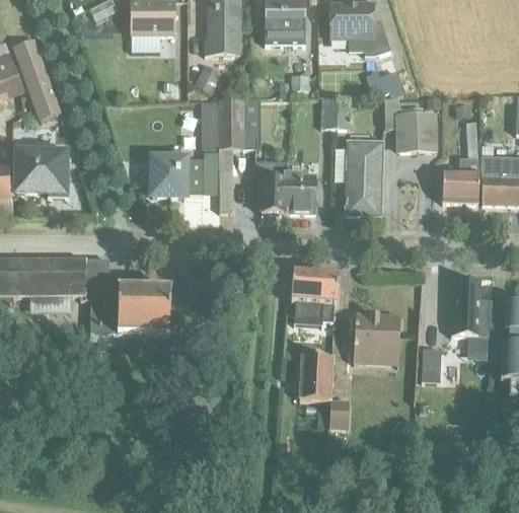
[(101,32),(108,29),(103,17),(119,10),(114,0),(100,0),(89,5),(101,32)]
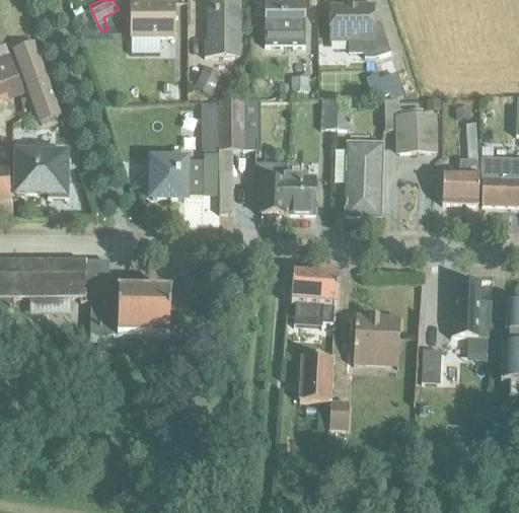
[(208,39),(204,39),(204,56),(240,56),(240,0),(208,0),(208,39)]
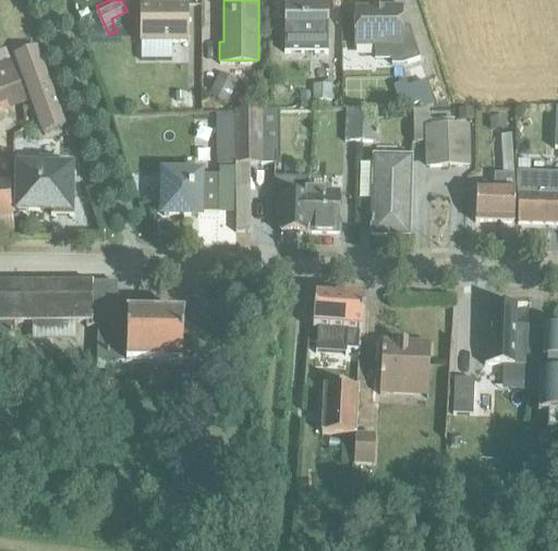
[(284,0),(284,48),(327,48),(328,0),(284,0)]
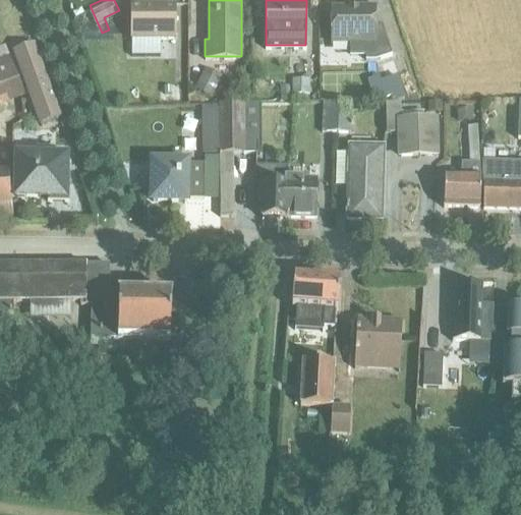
[(176,1),(130,1),(130,36),(176,37),(176,1)]
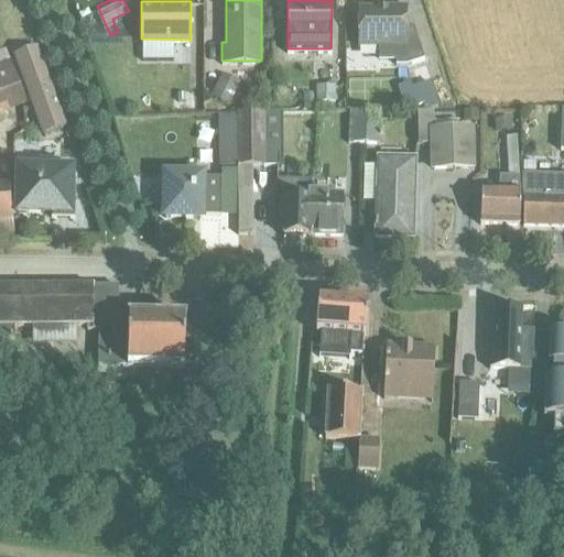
[(387,4),(358,4),(358,45),(378,45),(378,56),(396,56),(396,61),(405,61),(423,54),(412,22),(407,22),(407,2),(387,2),(387,4)]
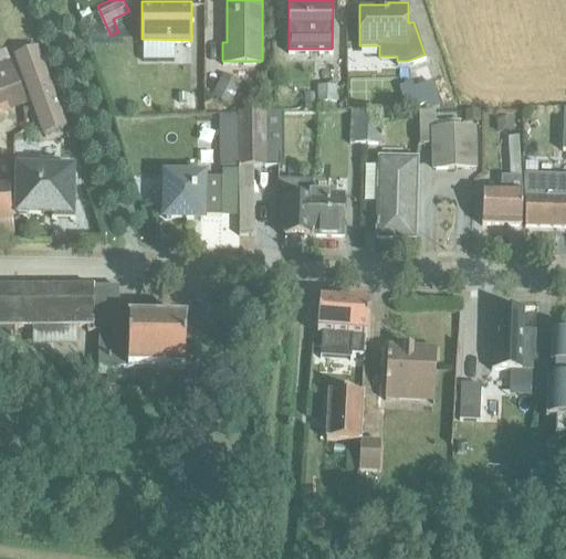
[(0,108),(2,107),(3,111),(23,103),(33,133),(61,124),(49,87),(46,90),(31,45),(9,53),(6,43),(0,45),(0,108)]
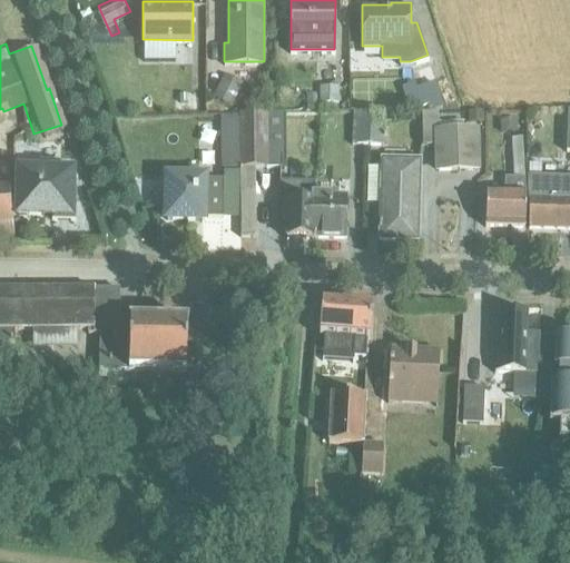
[(225,70),(213,92),(232,102),(243,79),(225,70)]
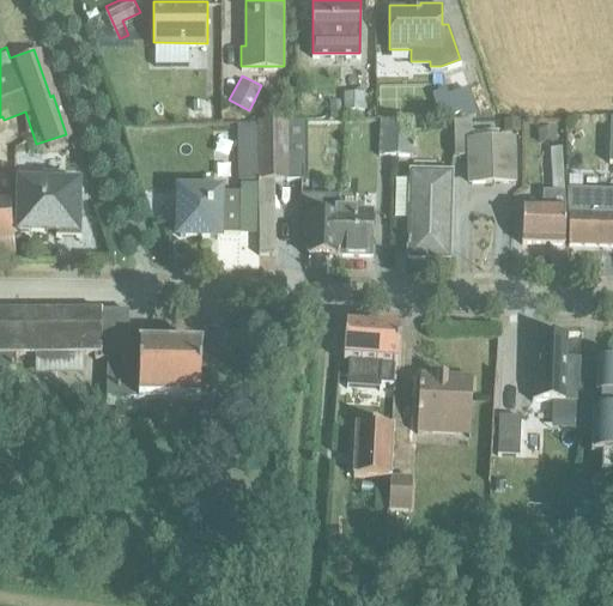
[(445,83),(431,88),(441,114),(462,105),(465,114),(477,109),(466,82),(448,89),(445,83)]
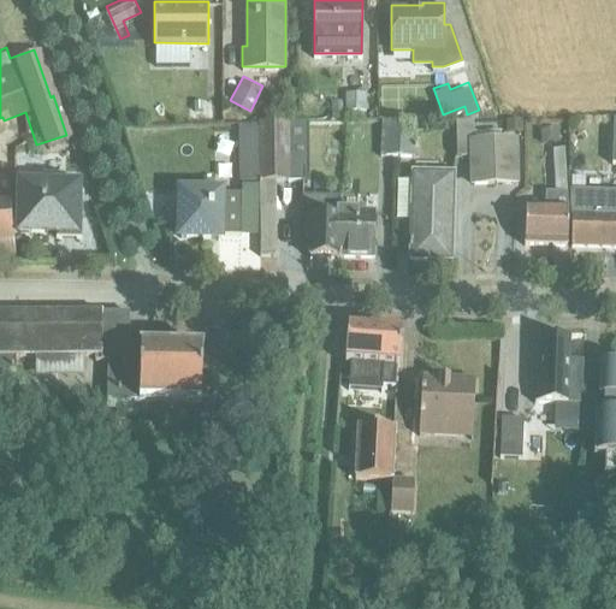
[(366,89),(344,89),(345,107),(366,107),(366,89)]
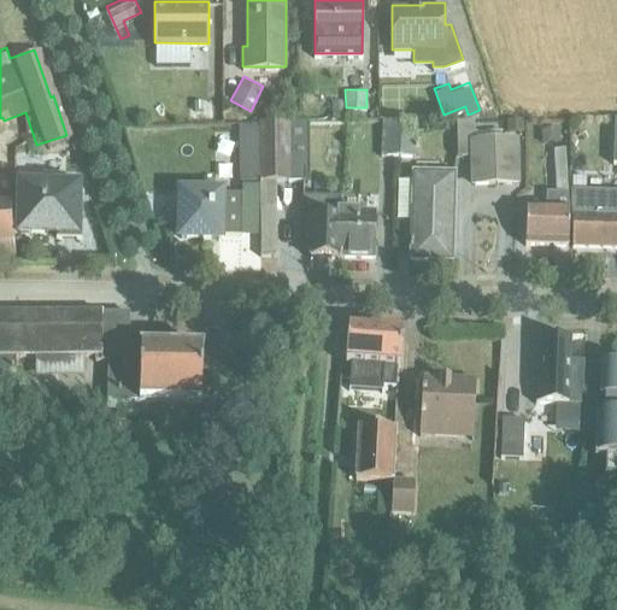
[(401,118),(400,151),(418,152),(421,117),(401,116),(401,118)]
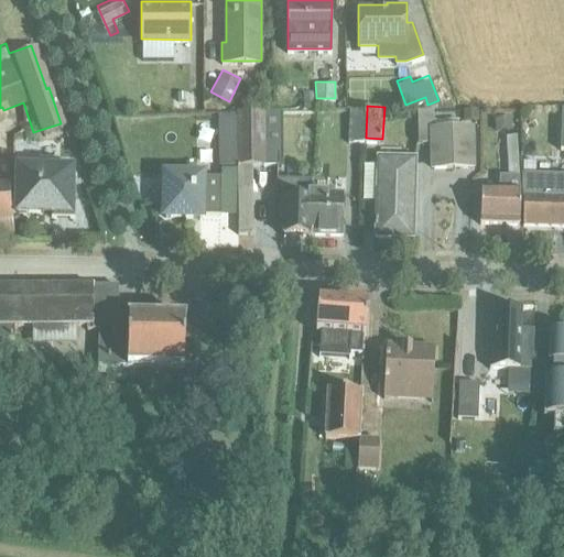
[(543,106),(519,107),(520,150),(544,149),(543,106)]
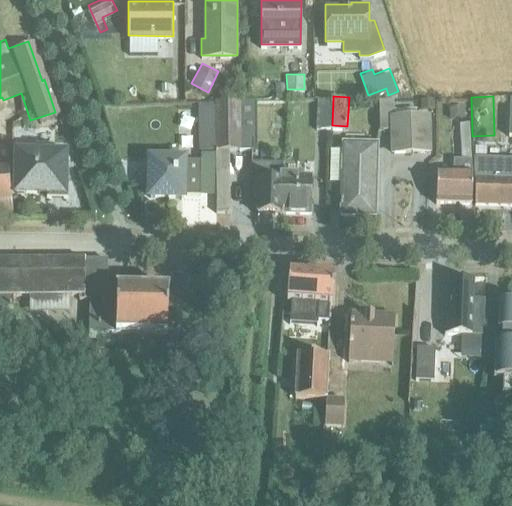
[(317,97),(316,126),(331,127),(332,125),(333,98),(317,97)]
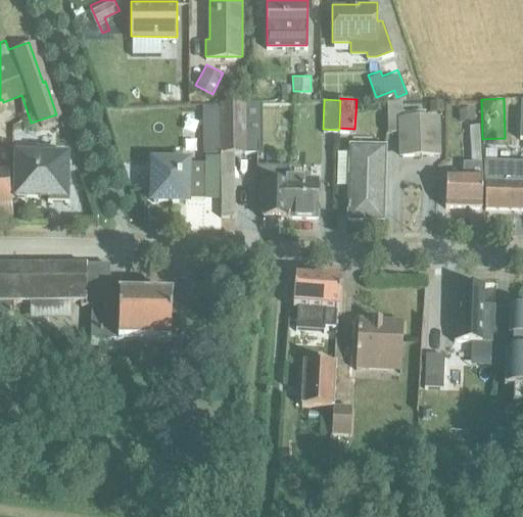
[(219,100),(201,100),(202,150),(205,150),(220,149),(219,102),(219,100)]
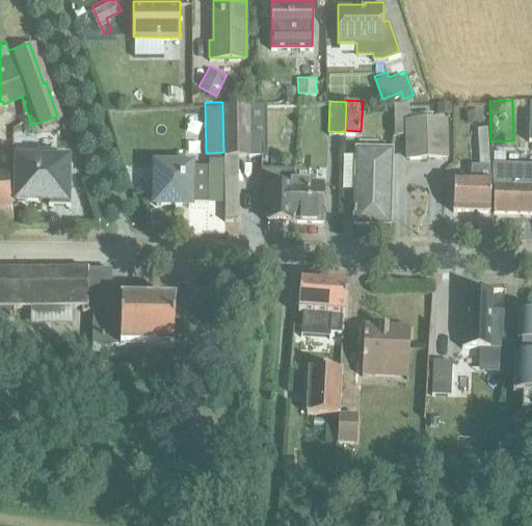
[(265,102),(222,104),(223,152),(224,200),(224,217),(239,217),(238,153),(265,153),(265,102)]
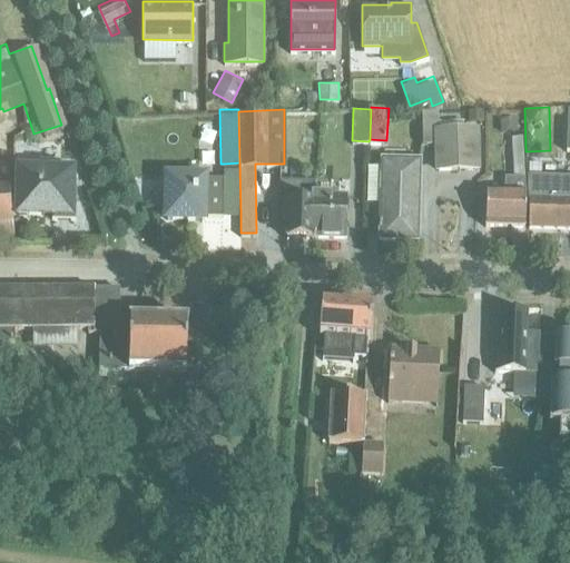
[(439,109),(422,109),(423,141),(438,141),(438,167),(478,166),(477,125),(464,125),(463,117),(439,118),(439,109)]
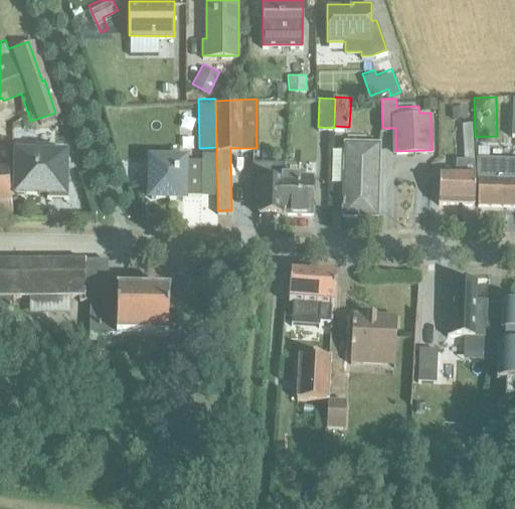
[(468,104),(452,105),(452,117),(468,116),(468,104)]
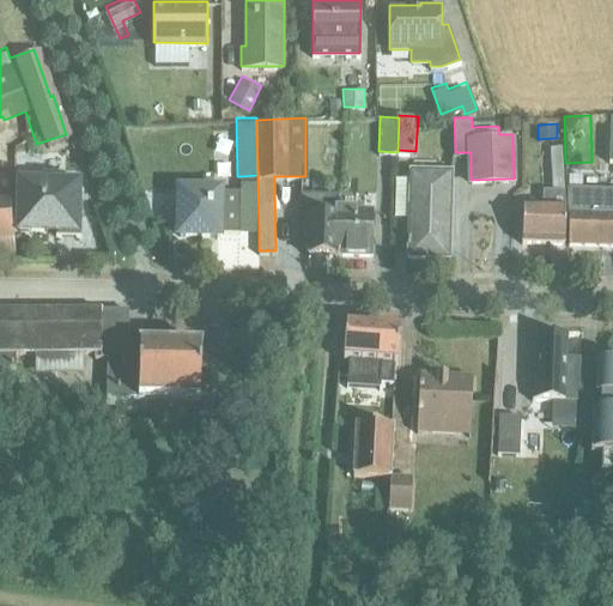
[(523,202),(522,240),(564,241),(562,144),(550,145),(552,187),(542,187),(542,202),(523,202)]
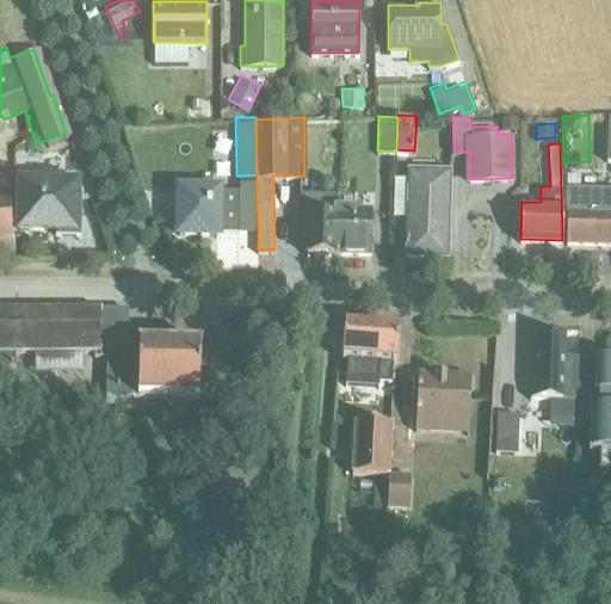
[(408,214),(407,253),(425,253),(426,242),(448,242),(450,166),(409,165),(409,176),(408,214)]
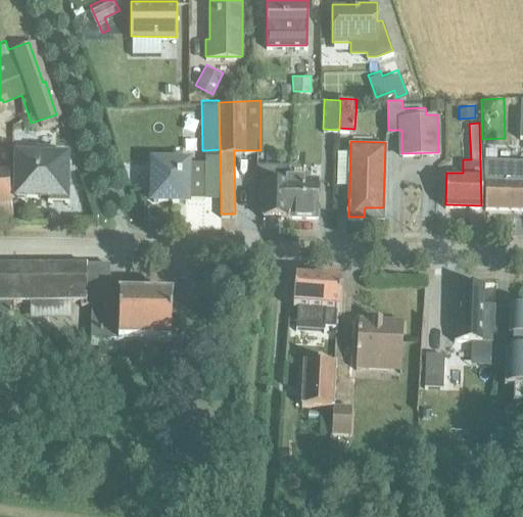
[(17,148),(16,193),(48,193),(48,197),(69,198),(70,149),(17,148)]
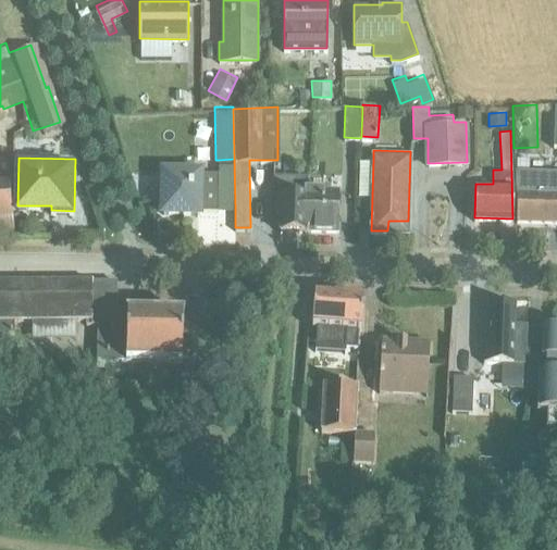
[(219,171),(218,209),(235,209),(234,159),(219,160),(219,171)]
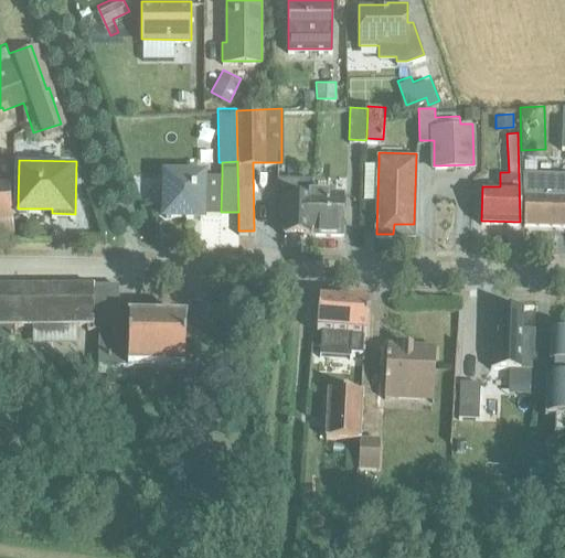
[(365,161),(363,197),(377,197),(379,162),(365,161)]
